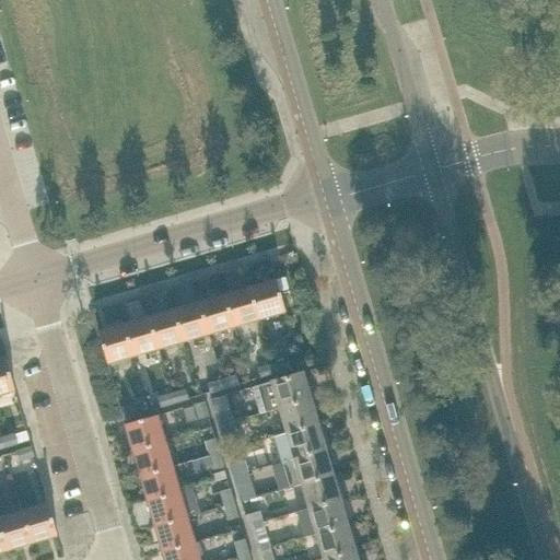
[(260,319),(286,312),(277,280),(251,288),(260,319)]
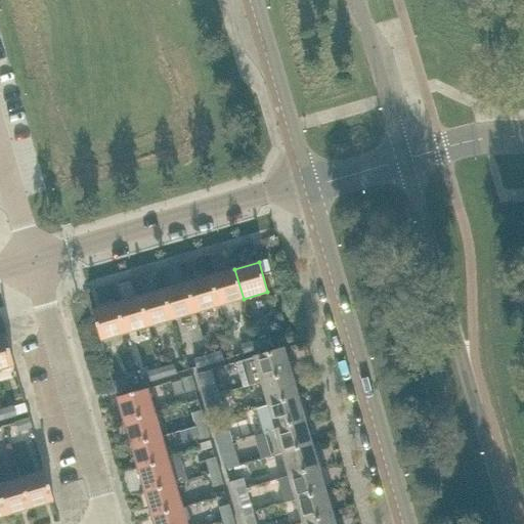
[(229,303),(244,299),(234,269),(211,275),(220,305),(222,313),(231,310),(229,303)]
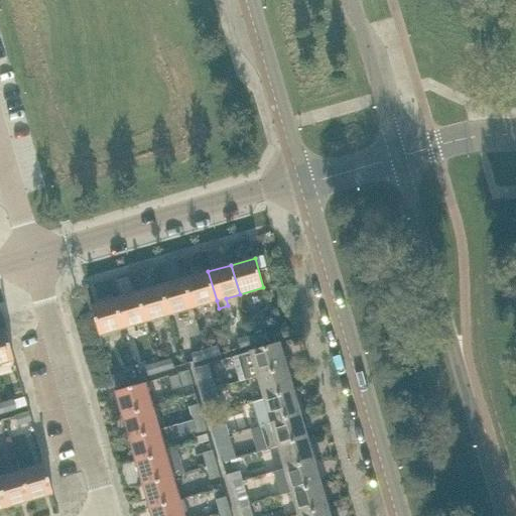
[(194,307),(217,300),(208,271),(184,278),(194,307)]
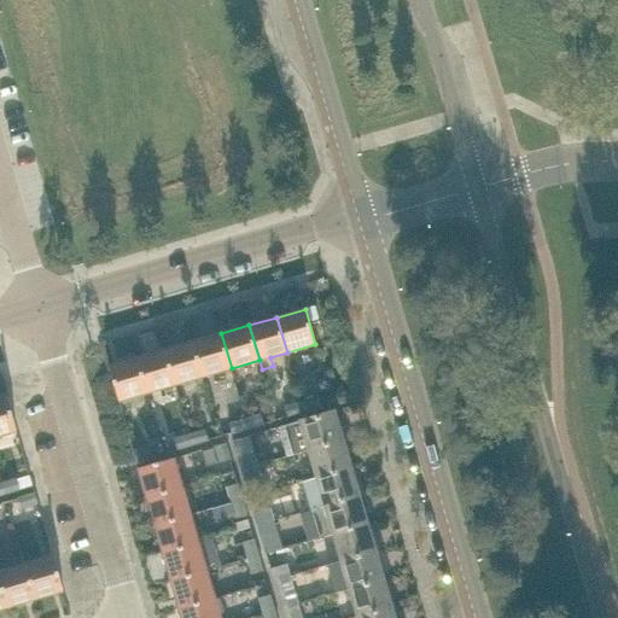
[(204,377),(232,368),(221,333),(193,342),(204,377)]
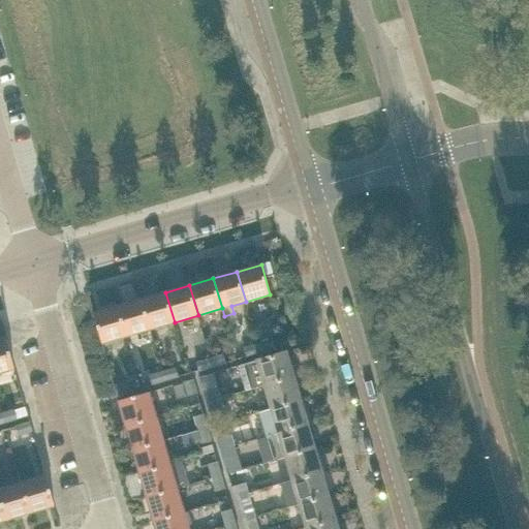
[(150,330),(175,322),(165,292),(141,300),(150,330)]
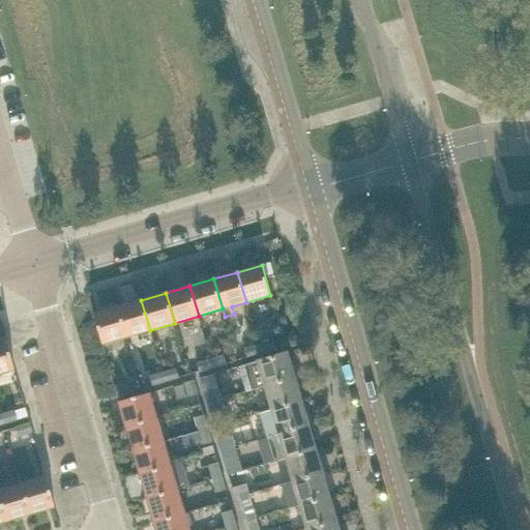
[(126,336),(150,330),(141,300),(118,306),(126,336)]
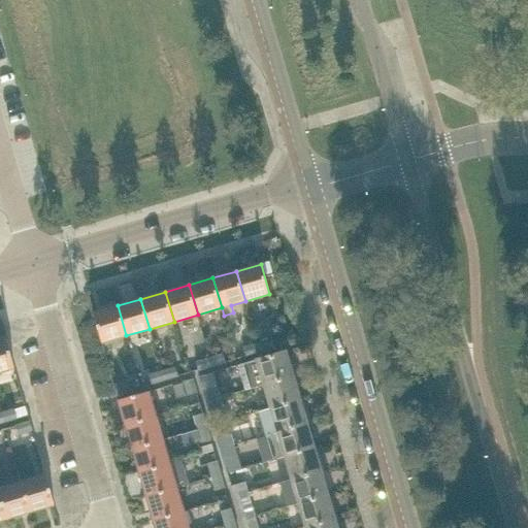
[(102,342),(126,335),(118,305),(93,312),(102,342)]
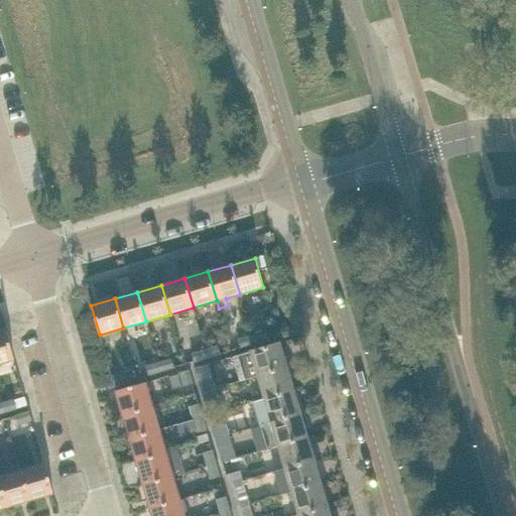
[(0,364),(14,360),(6,331),(0,332),(0,364)]
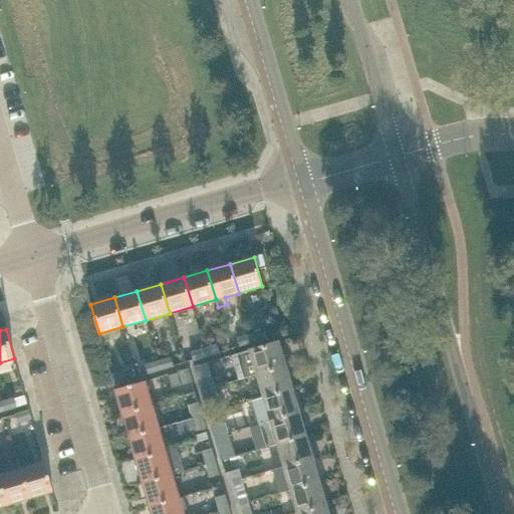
[(251,333),(253,342),(266,339),(263,330),(251,333)]
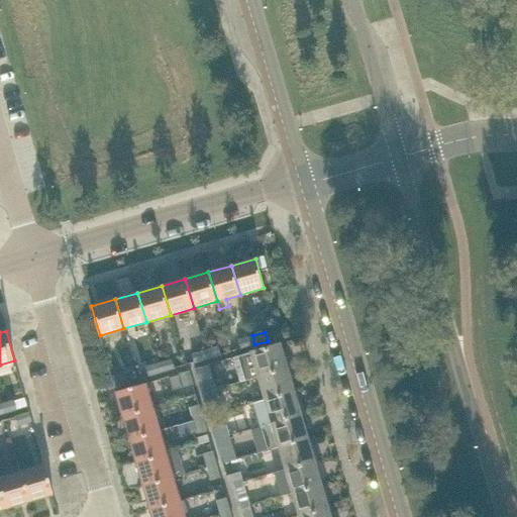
[(241,348),(254,344),(252,335),(238,339),(241,348)]
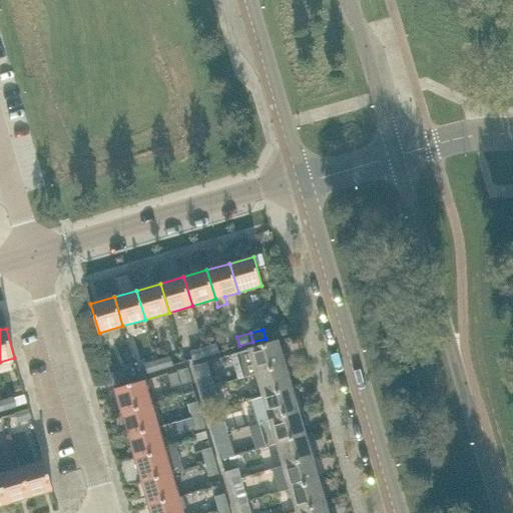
[(246,376),(255,374),(285,365),(278,342),(239,353),(246,376)]
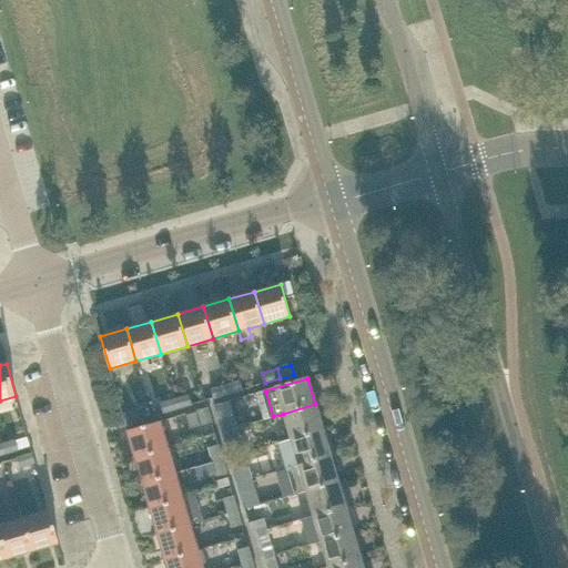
[(226,384),(229,394),(242,389),(240,379),(226,384)]
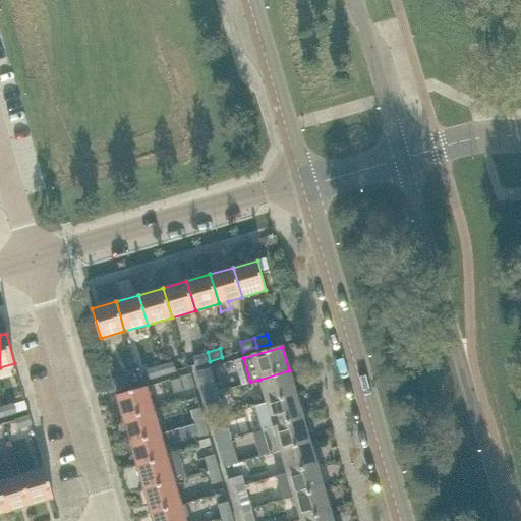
[(195,365),(210,361),(208,352),(193,356),(195,365)]
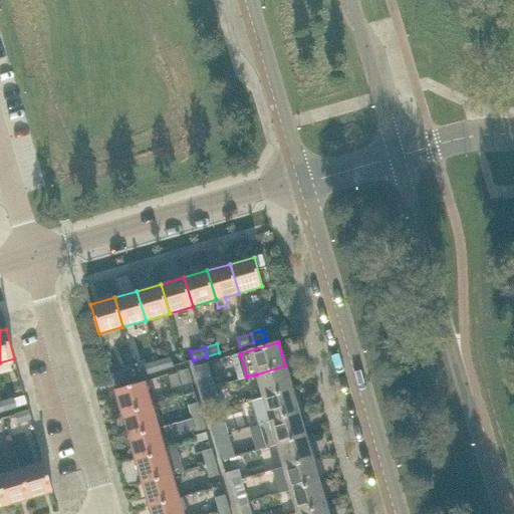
[(158,361),(161,370),(174,366),(171,357),(158,361)]
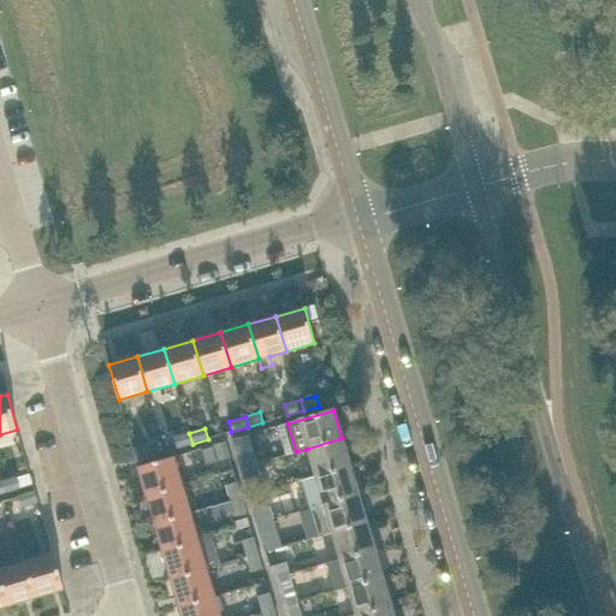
[(177,449),(193,444),(189,433),(173,438),(177,449)]
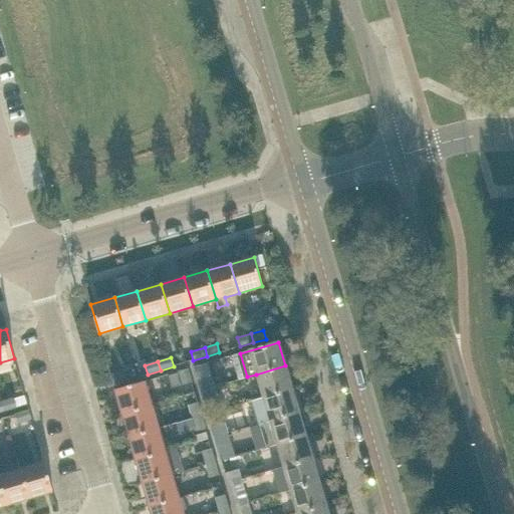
[(201,391),(214,387),(212,376),(208,362),(194,367),(201,391)]
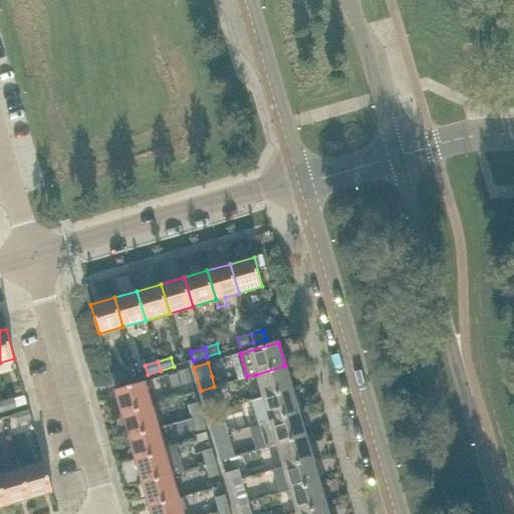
[(263,398),(292,389),(285,365),(256,374),(263,397),(263,398)]
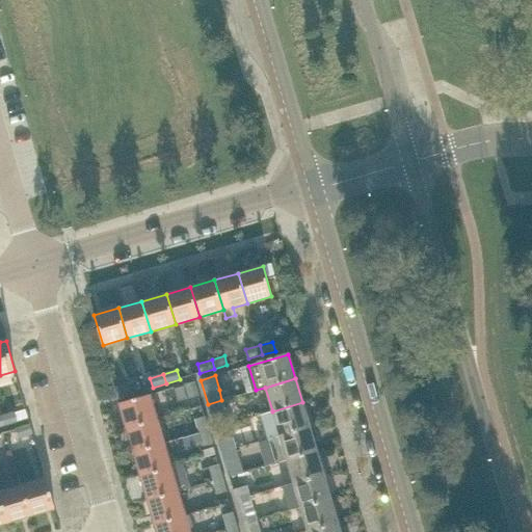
[(189,398),(198,395),(194,381),(185,384),(185,386),(189,398)]
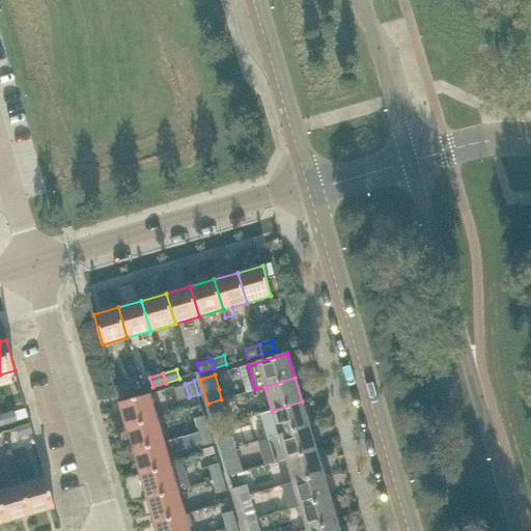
[(117,396),(131,393),(129,384),(114,387),(117,396)]
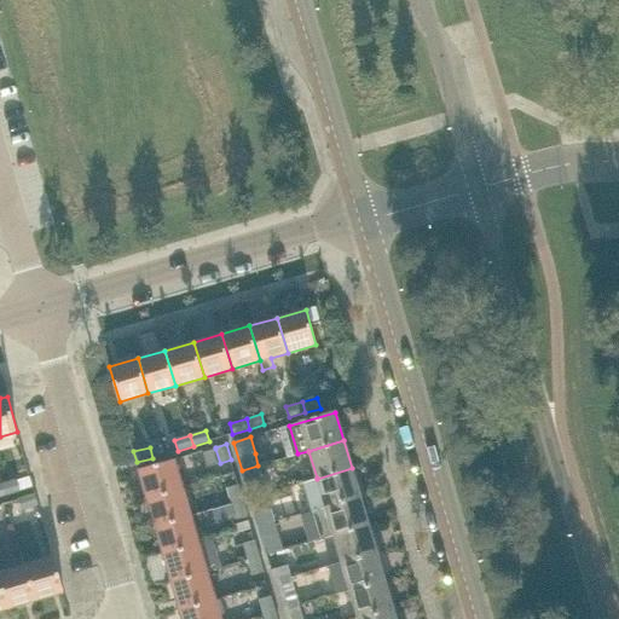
[(220,463),(215,449),(204,452),(208,467),(220,463)]
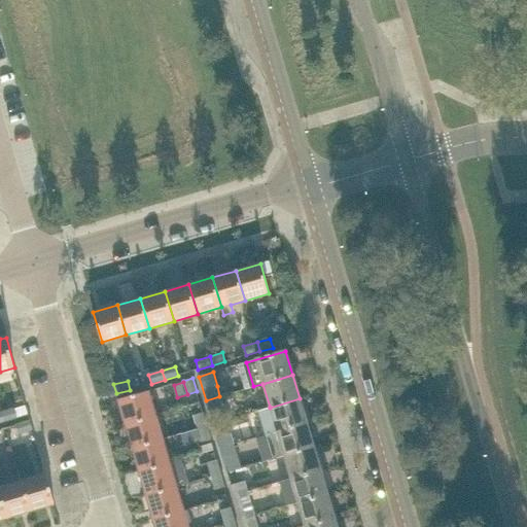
[(126,424),(155,416),(148,391),(118,399),(126,424)]
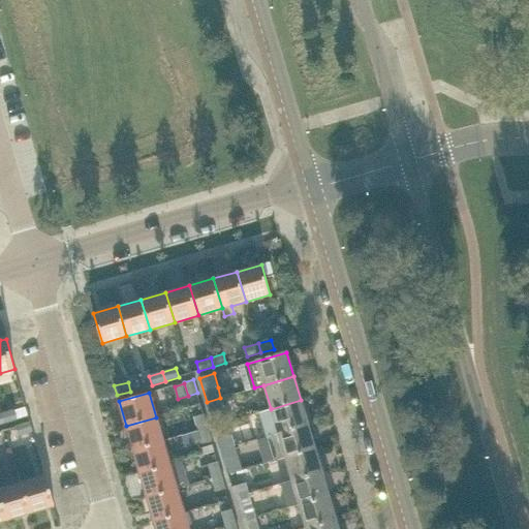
[(220,398),(207,402),(209,412),(223,408),(220,398)]
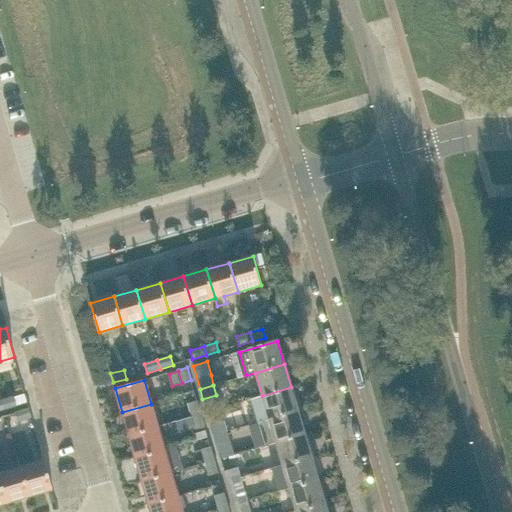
[(259,421),(298,410),(291,387),(262,396),(262,395),(253,398),(259,421)]
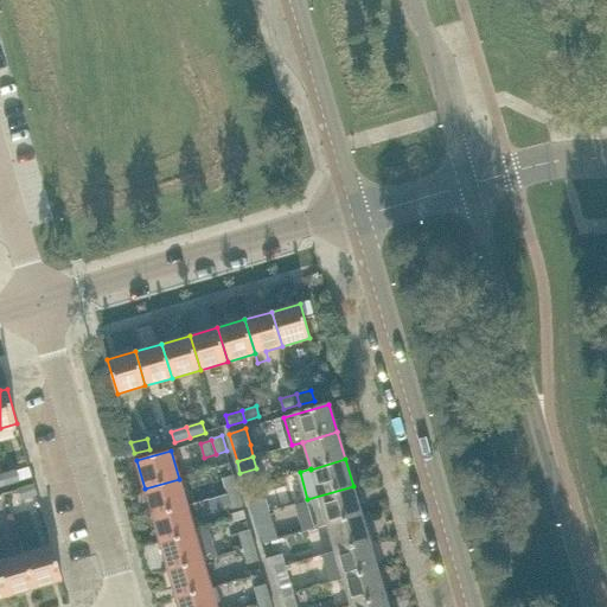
[(2,474),(6,486),(20,481),(17,471),(2,474)]
